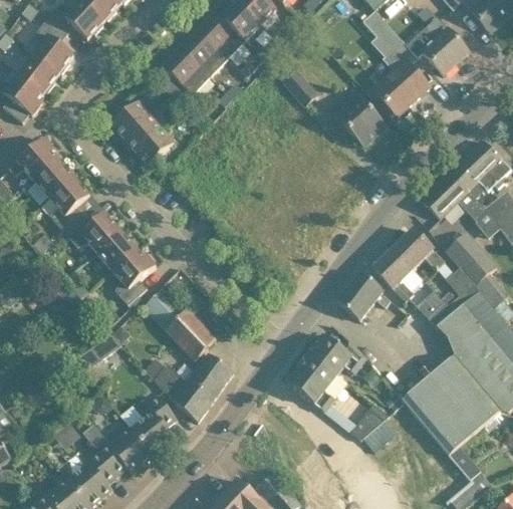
[(45,8),(41,12),(48,18),(47,19),(66,34),(73,26),(86,38),(103,20),(82,0),(78,0),(71,8),(61,2),(51,13),(45,8)]
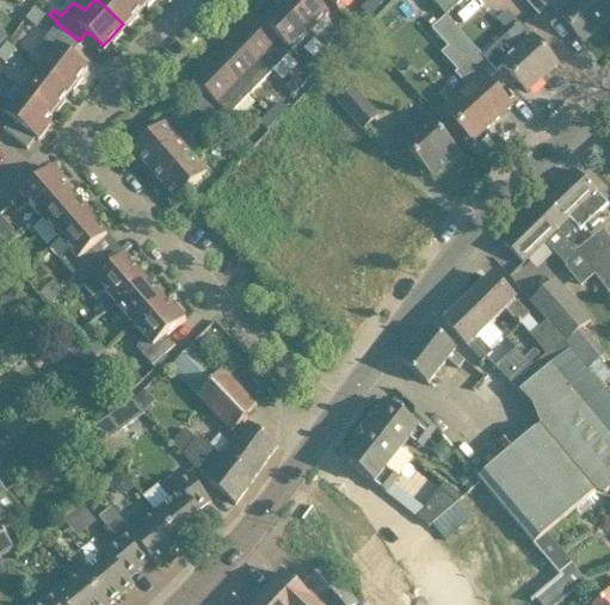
[(123,24),(143,2),(140,0),(98,0),(123,24)]
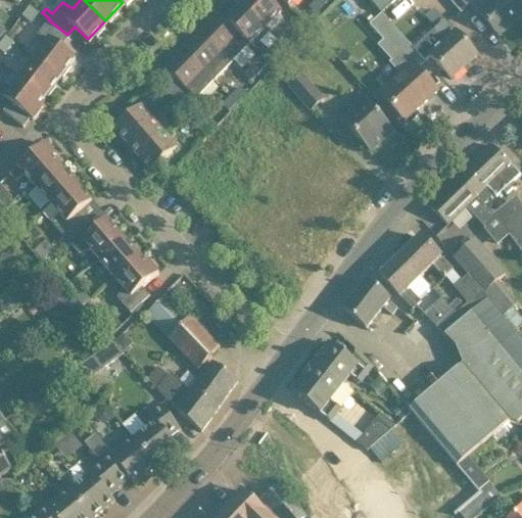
[(249,40),(265,25),(240,0),(225,16),(249,40)]
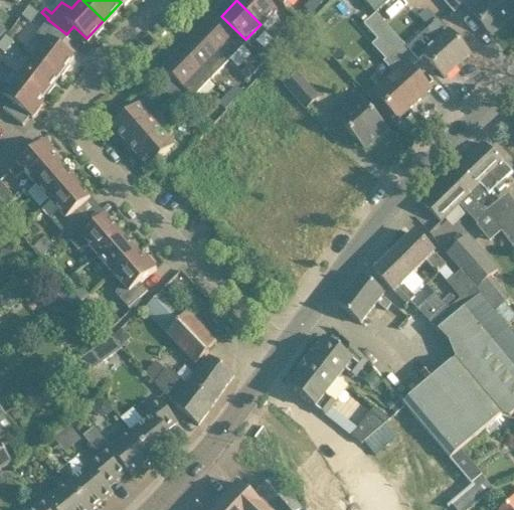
[(261,24),(276,8),(267,0),(236,0),(261,24)]
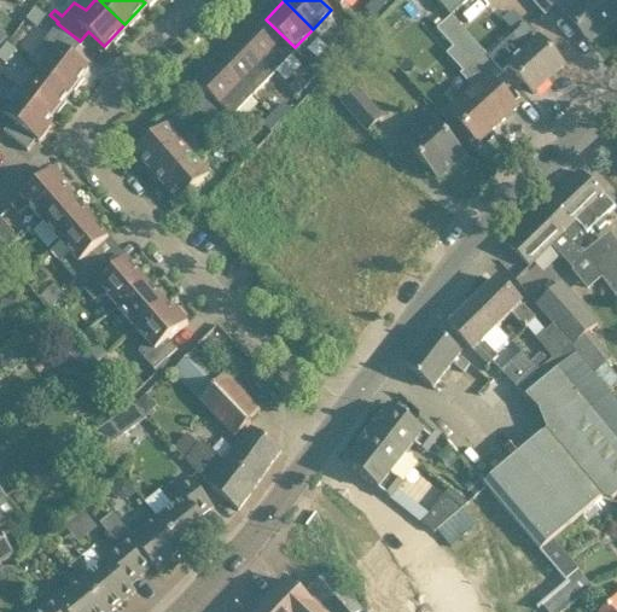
[(373,12),(384,1),(382,0),(367,0),(364,4),(373,12)]
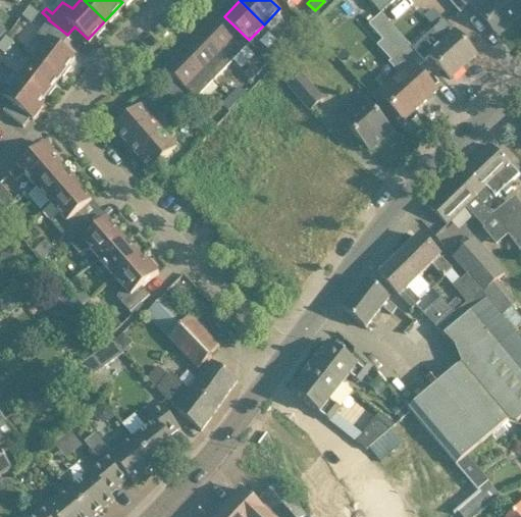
[(371,0),(379,9),(389,0),(371,0)]
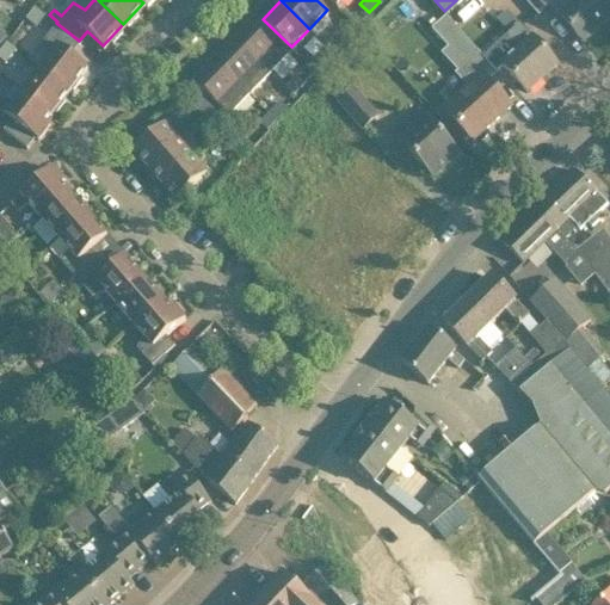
[(583,38),(609,12),(609,4),(605,0),(567,0),(556,10),(583,38)]
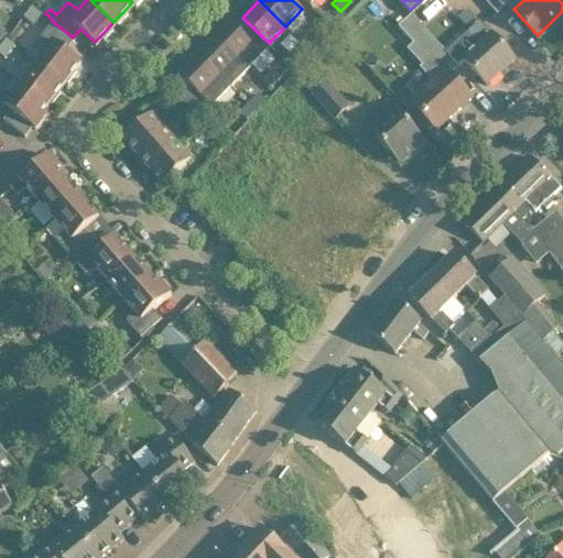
[(32,3),(23,14),(33,22),(41,11),(32,3)]
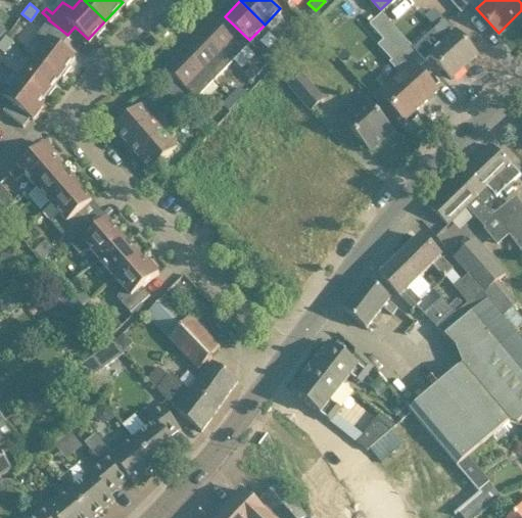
[(433,5),(424,13),(433,24),(442,15),(433,5)]
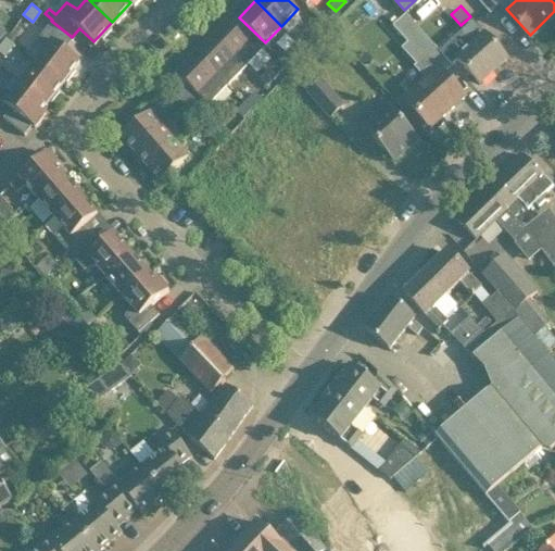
[(423,54),(436,44),(406,11),(393,23),(423,54)]
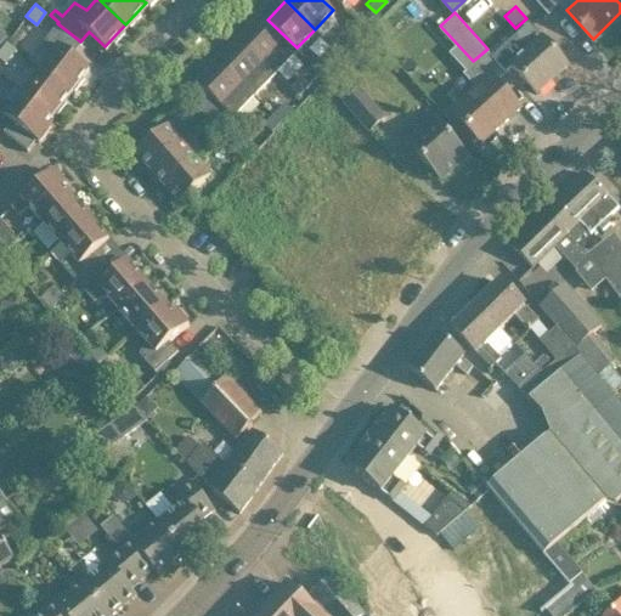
[(297,47),(267,20),(263,15),(252,26),(250,24),(238,35),(241,37),(275,71),(297,47)]
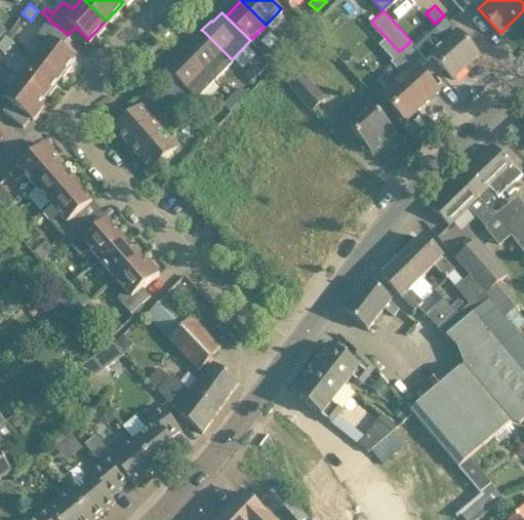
[(452,75),(478,52),(446,18),(435,29),(444,39),(431,51),(452,75)]
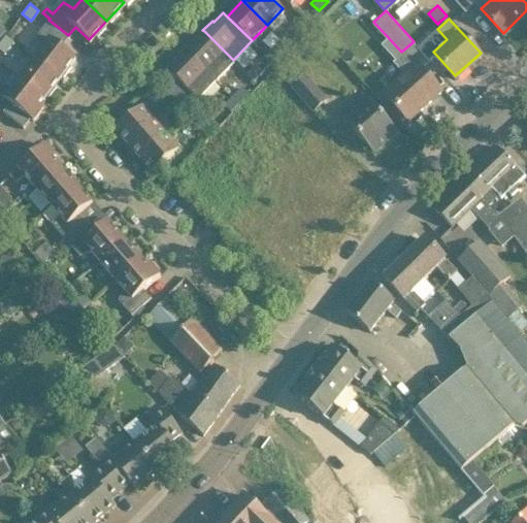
[(60,75),(75,56),(61,44),(68,35),(48,20),(34,35),(42,44),(34,56),(60,75)]
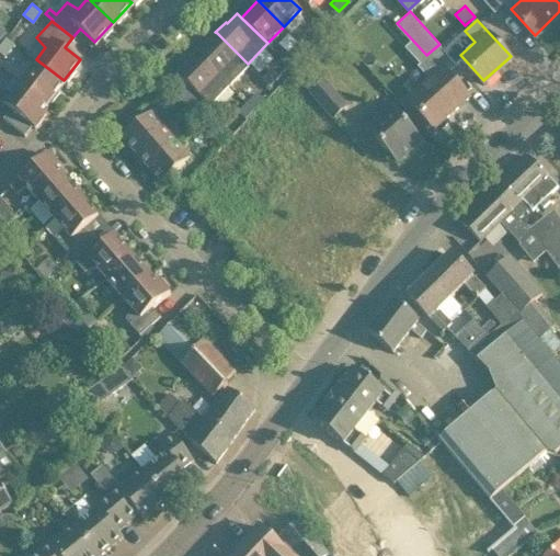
[(305,46),(313,37),(306,30),(297,38),(305,46)]
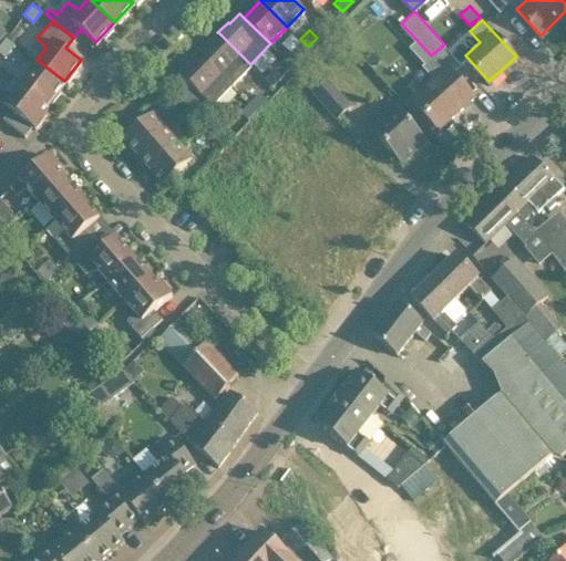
[(250,64),(219,33),(211,43),(208,41),(198,52),(201,53),(232,84),(250,64)]
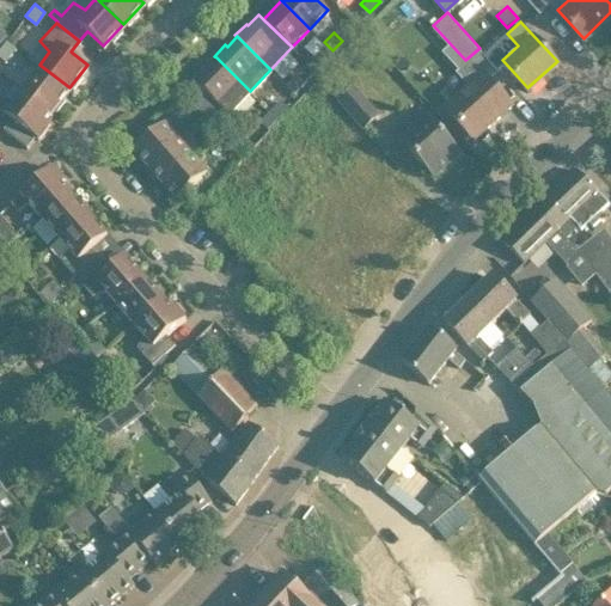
[(0,55),(5,59),(16,46),(6,40),(0,47),(0,55)]
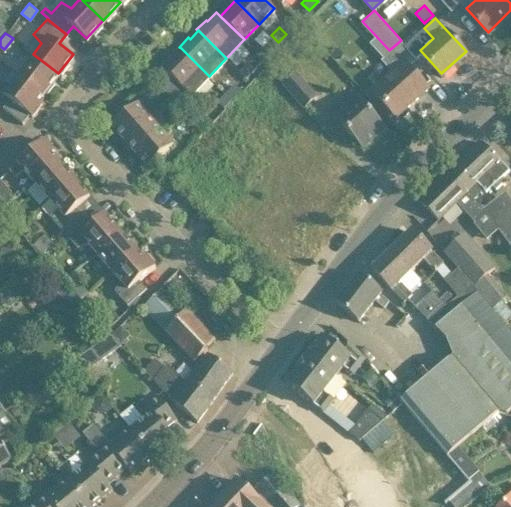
[(269,51),(278,42),(271,35),(262,44),(269,51)]
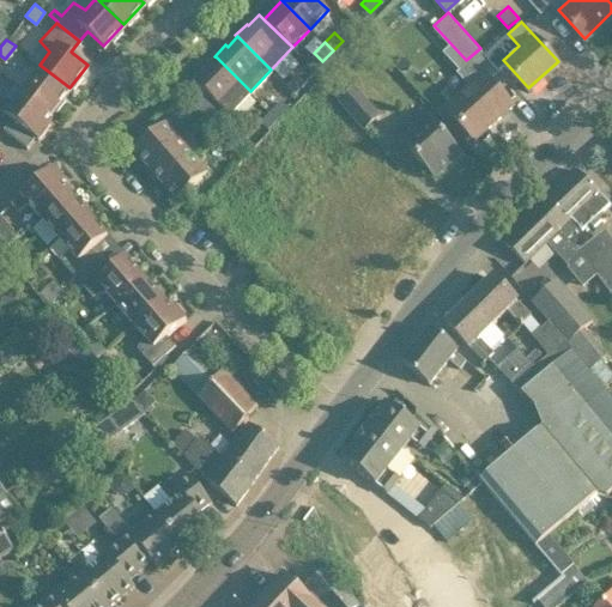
[(250,91),(217,58),(207,67),(205,66),(194,77),(229,111),(250,91)]
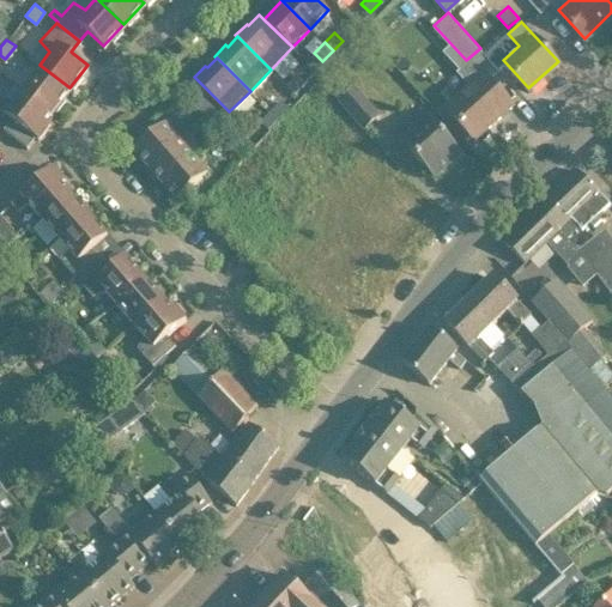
[(52,110),(70,87),(40,65),(22,87),(52,110)]
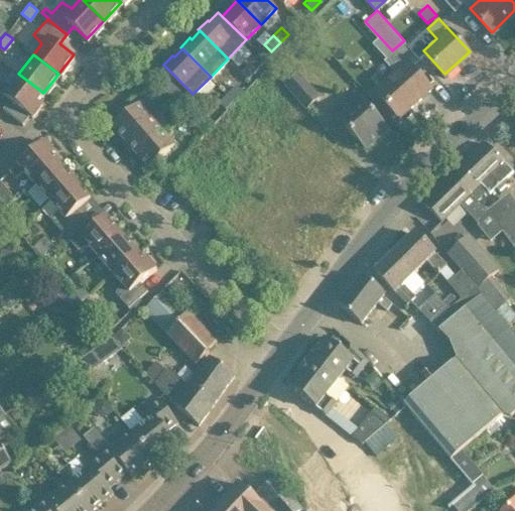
[(379,93),(373,99),(390,118),(396,113),(398,115),(429,87),(416,72),(411,67),(405,59),(402,62),(394,70),(374,88),(379,93)]
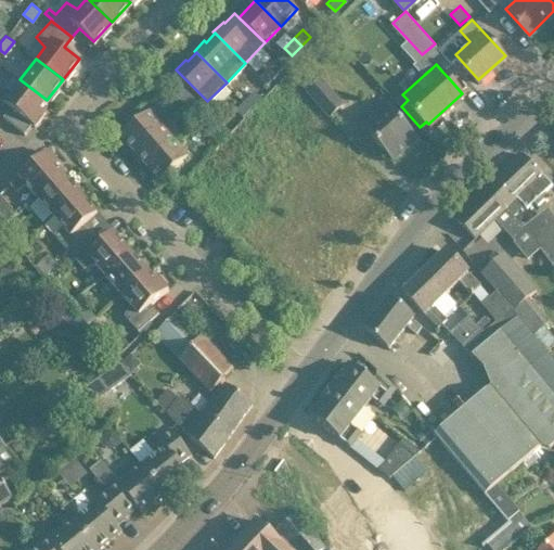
[(266,82),(275,73),(268,65),(258,75),(266,82)]
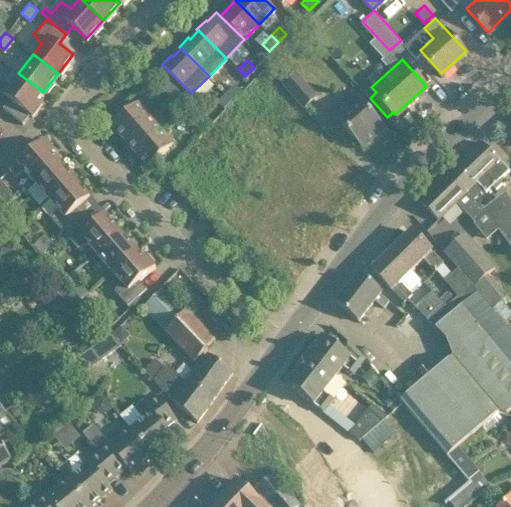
[(283,80),(292,73),(285,65),(277,73),(283,80)]
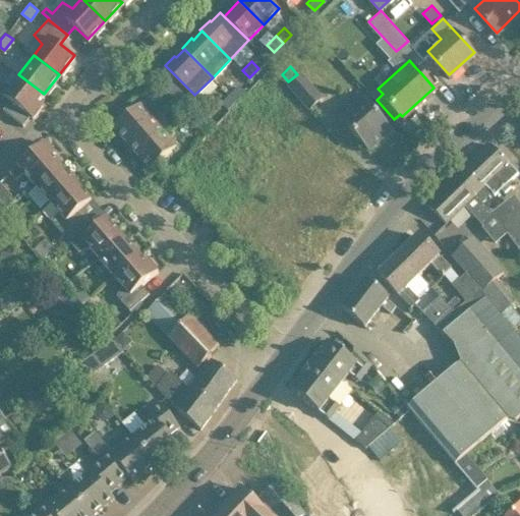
[(309,107),(322,96),(300,71),(297,74),(288,81),(288,82),(309,107)]
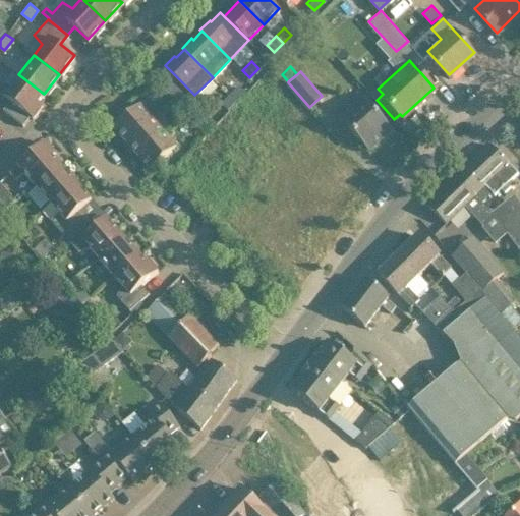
[(44,94),(18,74),(9,84),(0,79),(0,91),(9,99),(2,108),(22,123),(30,114),(32,116),(42,103),(39,101),(44,94)]
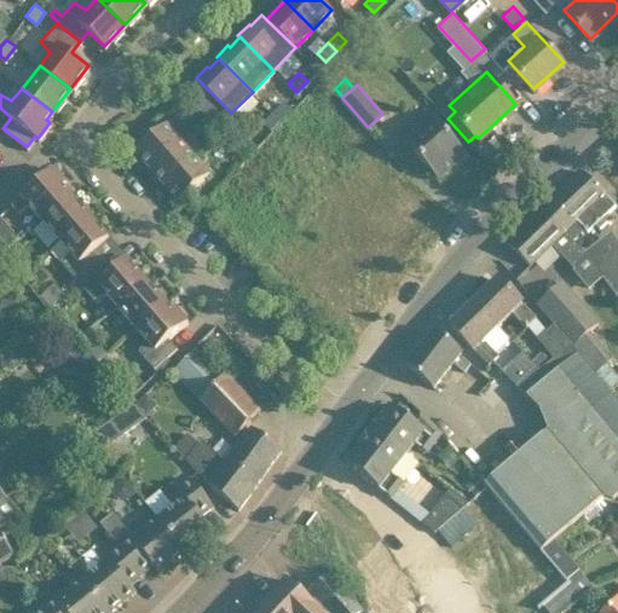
[(202,93),(194,102),(206,114),(214,107),(202,93)]
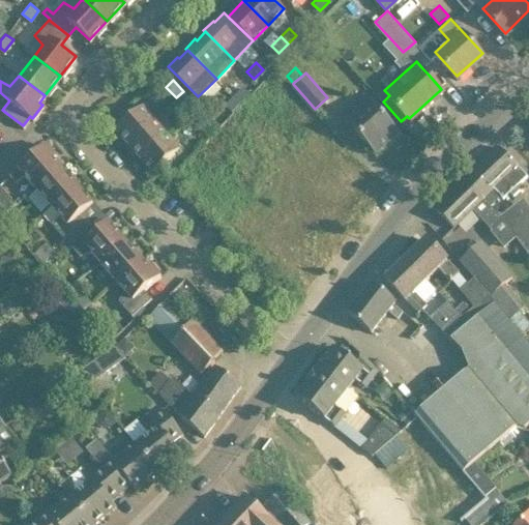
[(239,101),(248,91),(241,84),(232,94),(239,101)]
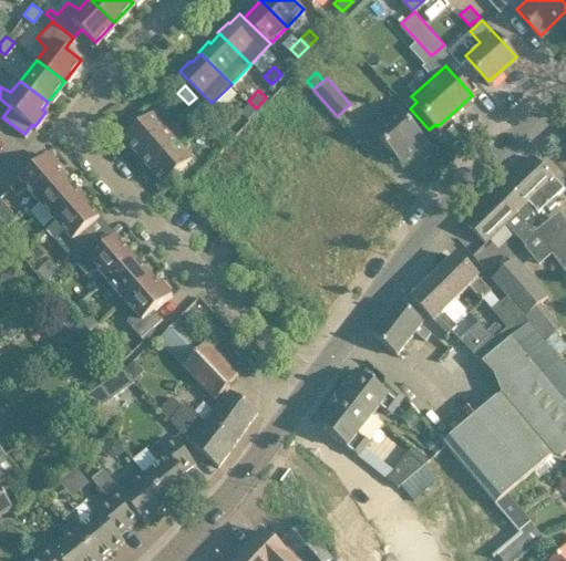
[(188,104),(199,116),(207,108),(196,97),(188,104)]
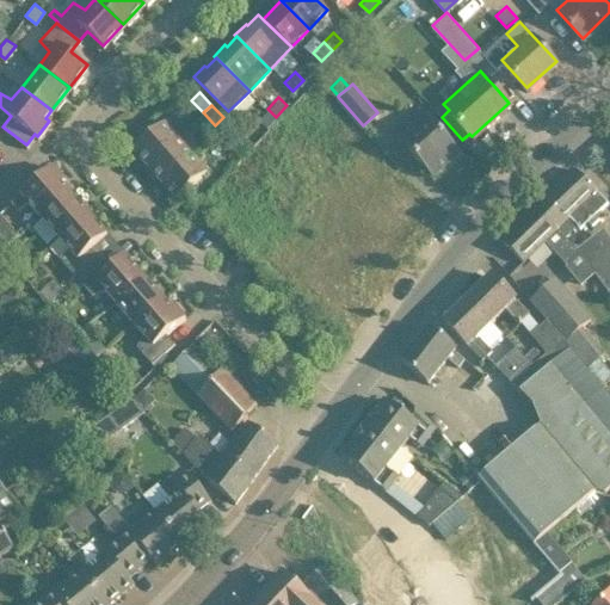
[(267,127),(276,117),(267,109),(258,118),(267,127)]
